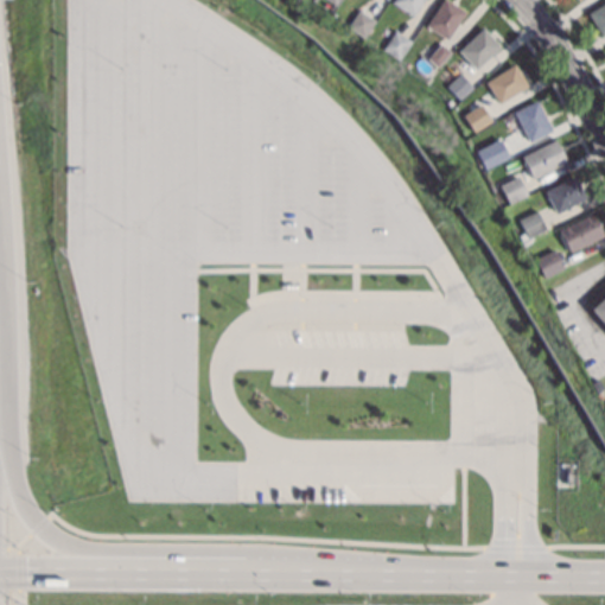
[(426,0),(415,18),(394,4),(395,0),(426,0)]
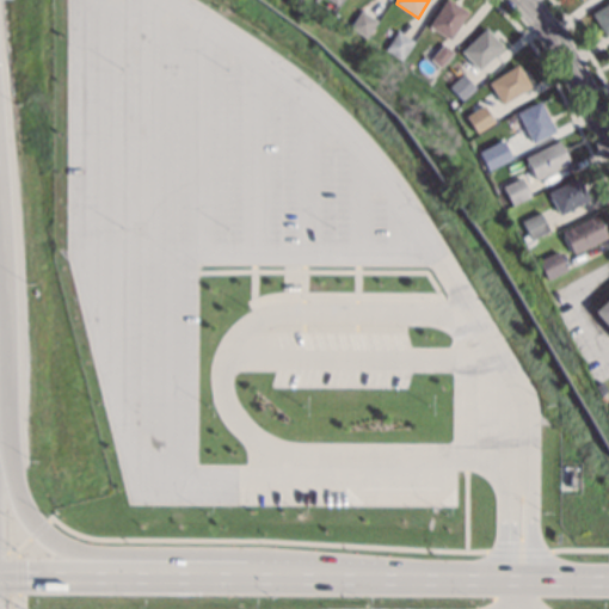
[(450,0),(471,13),(451,41),(430,28),(448,0),(450,0)]
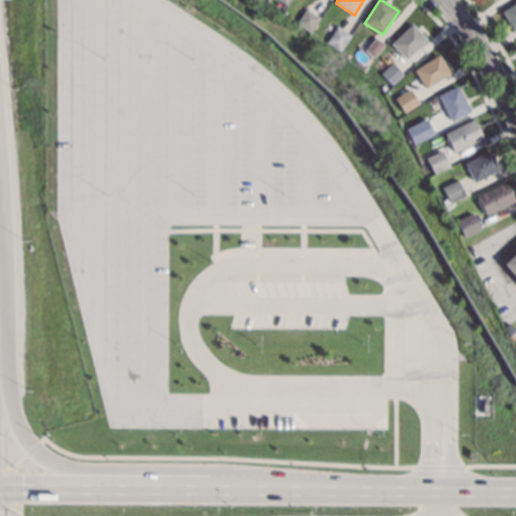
[(515,29),(514,30),(503,12),(515,4),(515,29)]
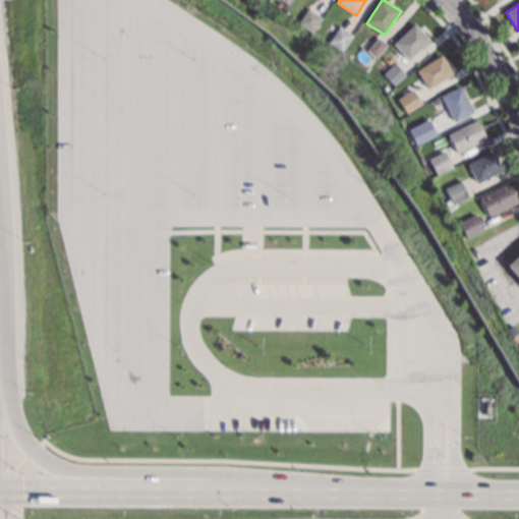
[(323,18),(313,34),(300,24),(309,10),(323,18)]
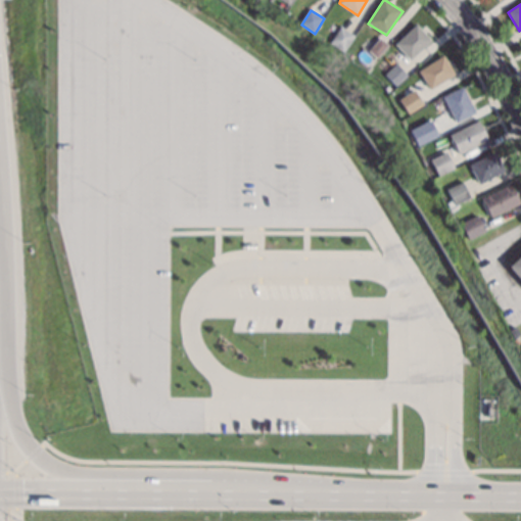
[(432,41),(411,61),(396,45),(417,25),(432,41)]
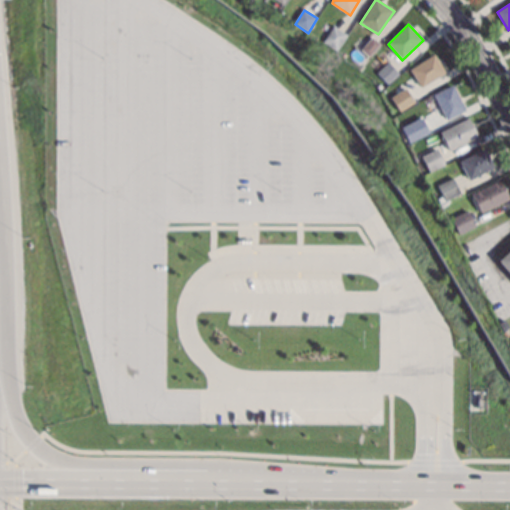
[(348,36),(338,51),(325,42),(335,27),(348,36)]
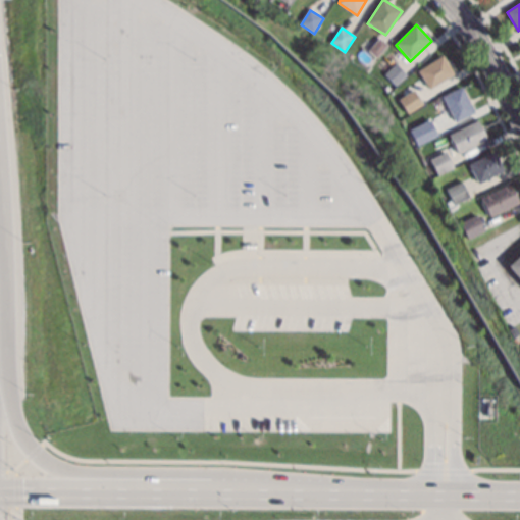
[(388,46),(377,58),(369,51),(380,39),(388,46)]
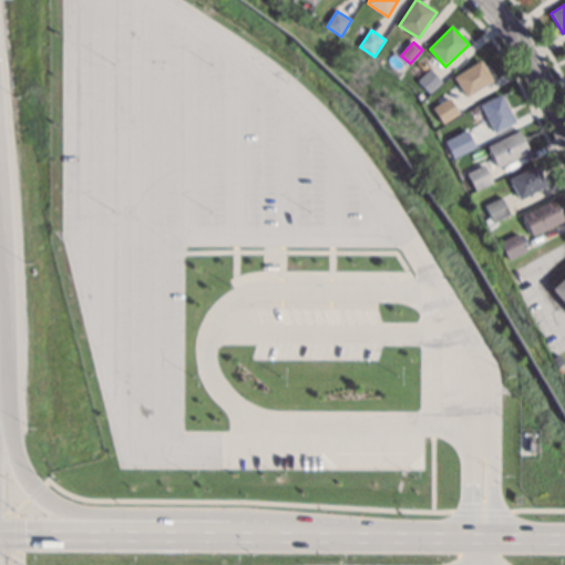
[(494,81),(468,98),(455,78),(482,61),(494,81)]
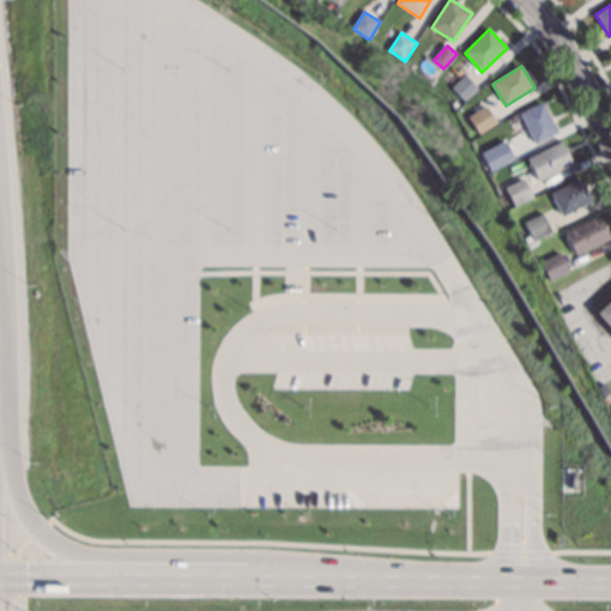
[(479,89),(465,101),(453,89),(466,76),(479,89)]
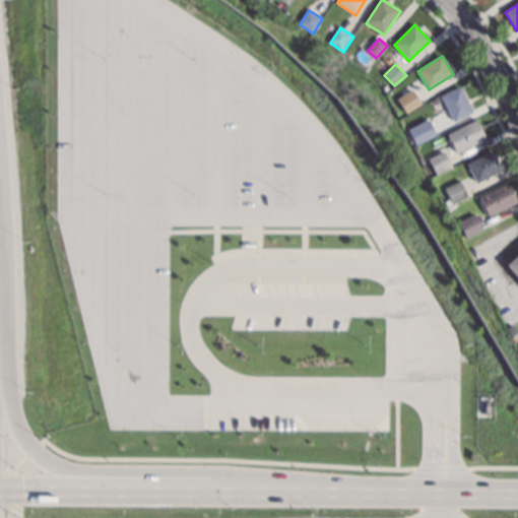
[(473,113),(454,122),(442,98),(460,87),(473,113)]
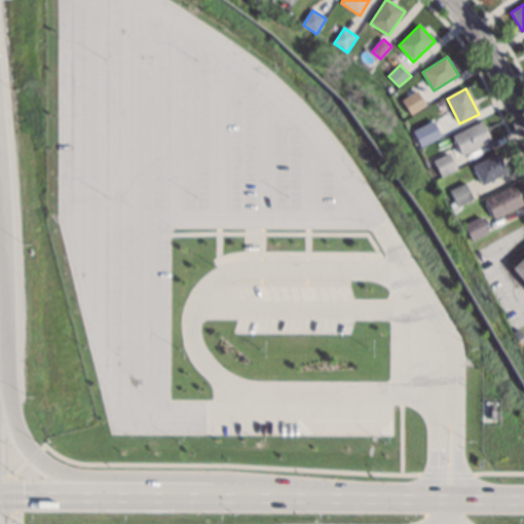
[(427,106),(412,116),(402,102),(417,90),(427,106)]
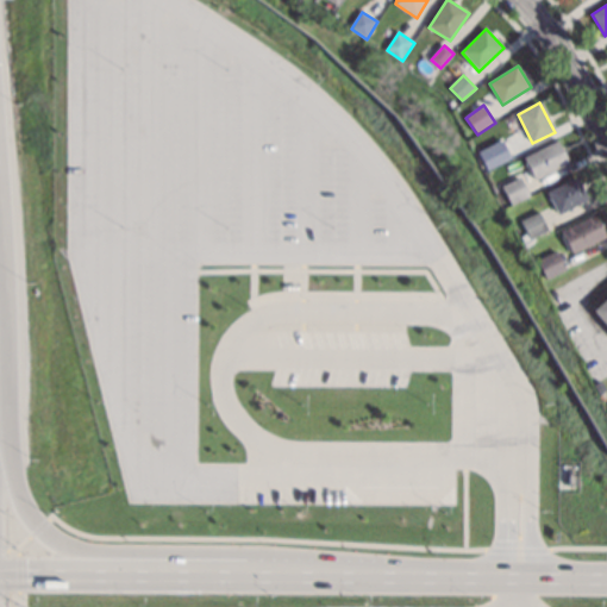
[(570,164),(537,181),(525,158),(558,142),(570,164)]
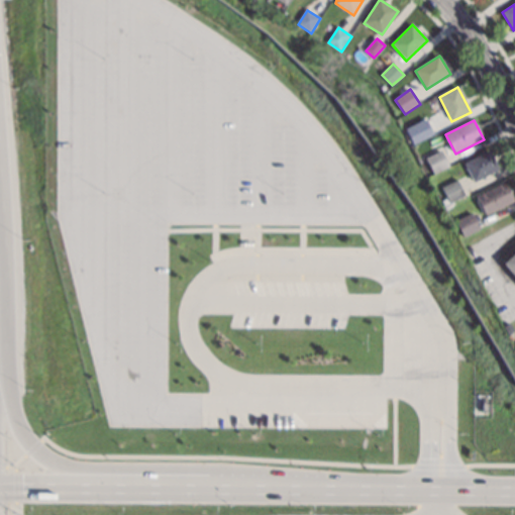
[(433,135),(417,144),(416,143),(411,145),(407,136),(412,134),(411,133),(428,124),(433,135)]
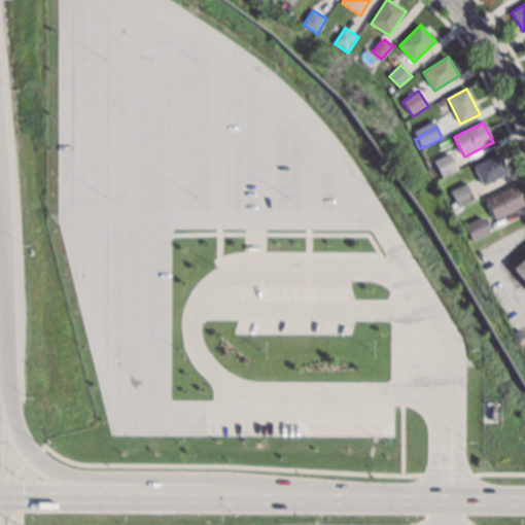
[(459,171),(444,178),(435,161),(450,153),(459,171)]
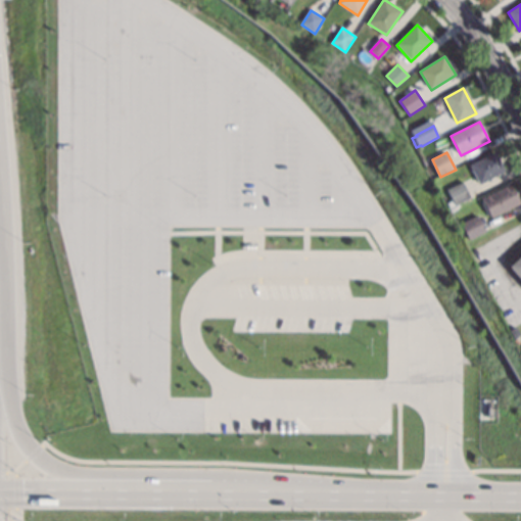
[(506,172),(480,185),(470,167),(496,153),(506,172)]
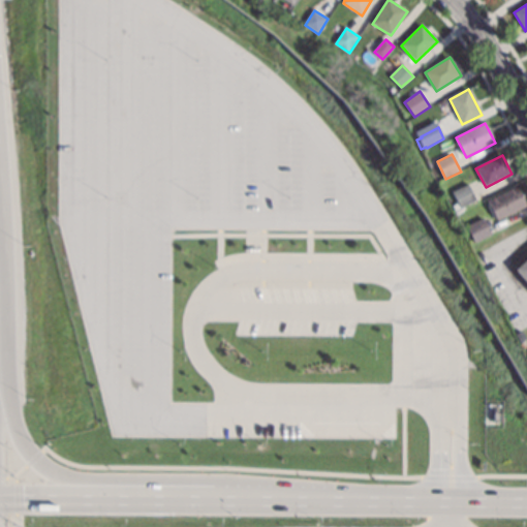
[(477,200),(461,209),(453,192),(469,184),(477,200)]
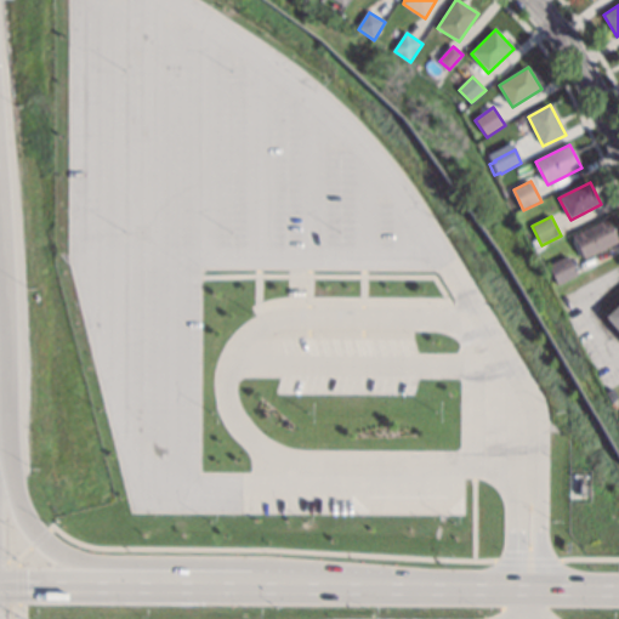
[(618,244),(586,260),(574,237),(608,220),(618,238),(618,244)]
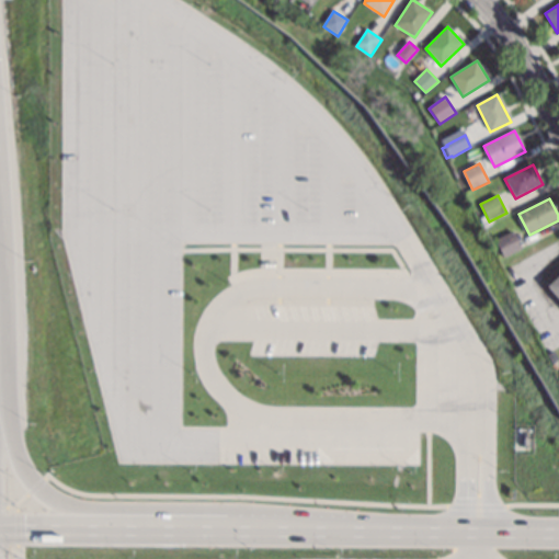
[(522,249),(505,258),(495,240),(513,231),(522,249)]
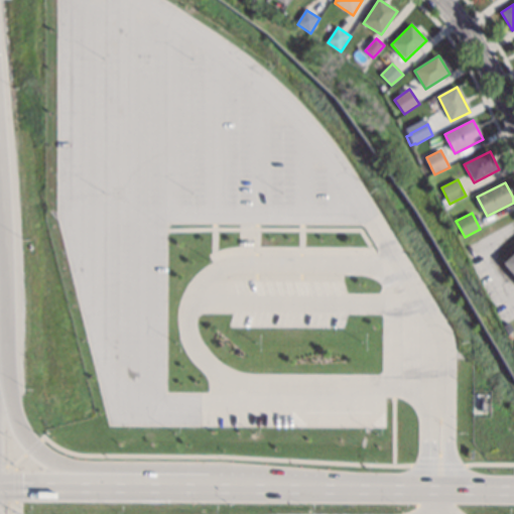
[(513,276),(503,263),(513,253),(513,276)]
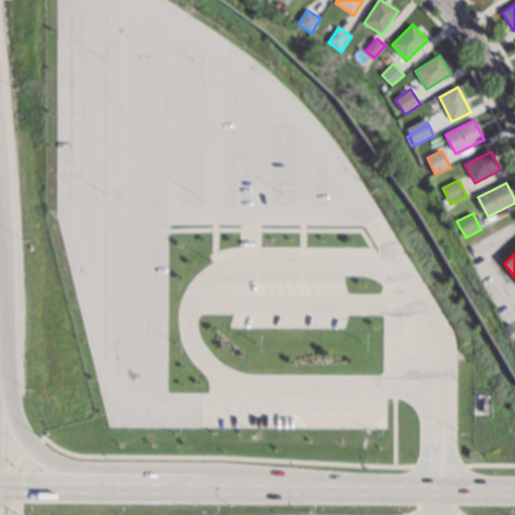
All buildings are outlined.
